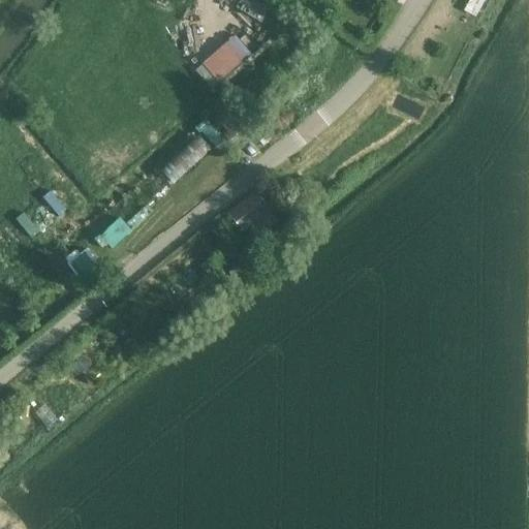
[(260,0),(240,0),(236,8),(260,23),(270,5),(260,0)]
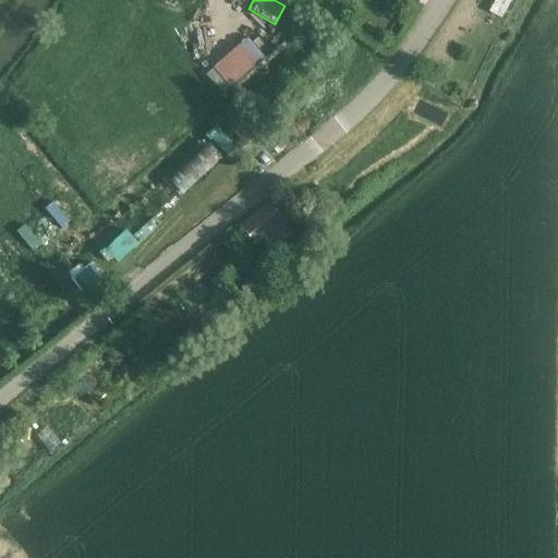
[(500,0),(494,12),(506,19),(516,0),(500,0)]
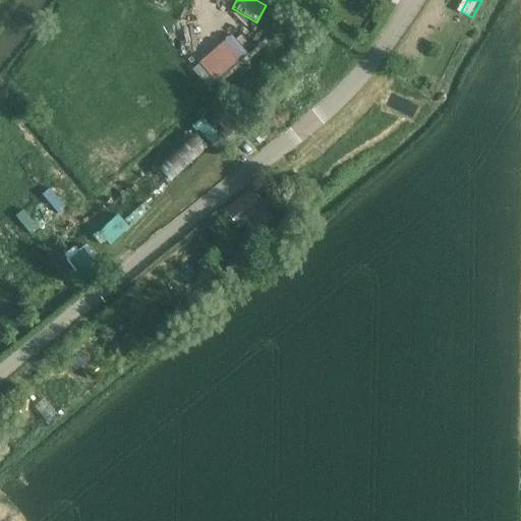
[(284,16),(265,32),(272,40),(290,23),(284,16)]
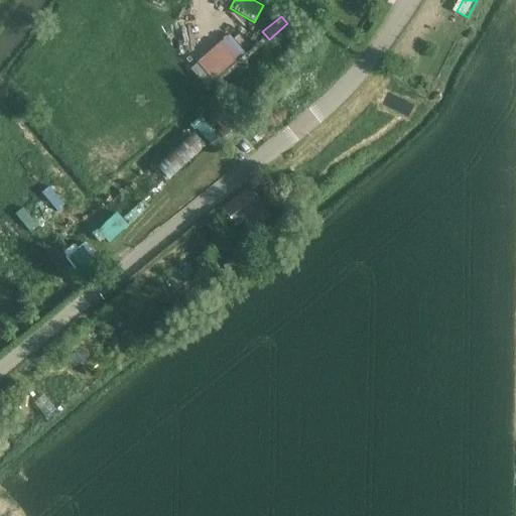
[(183,140),(155,166),(158,169),(169,180),(197,155),(187,145),(183,140)]
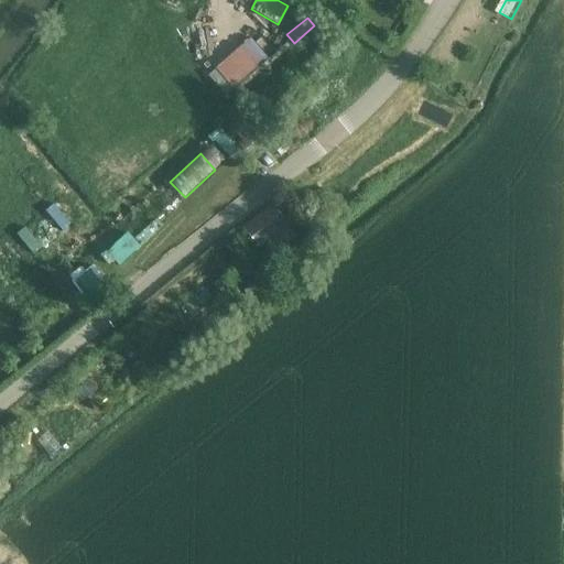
[(243,229),(258,247),(269,261),(296,236),(270,205),(243,229)]
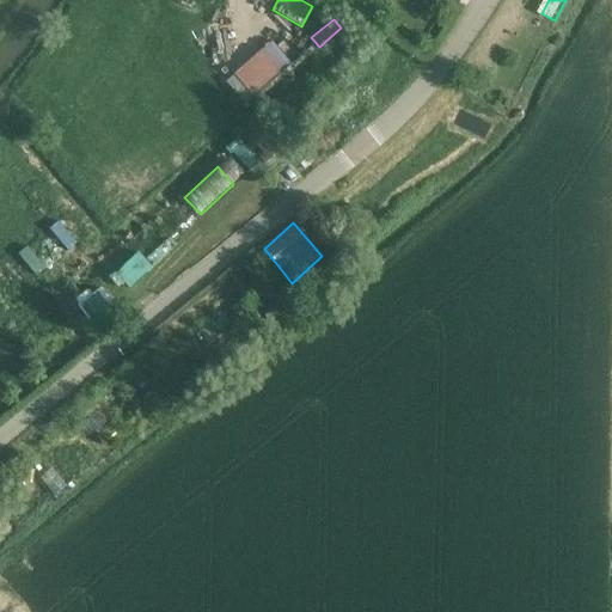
[(334,252),(319,263),(328,275),(342,264),(334,252)]
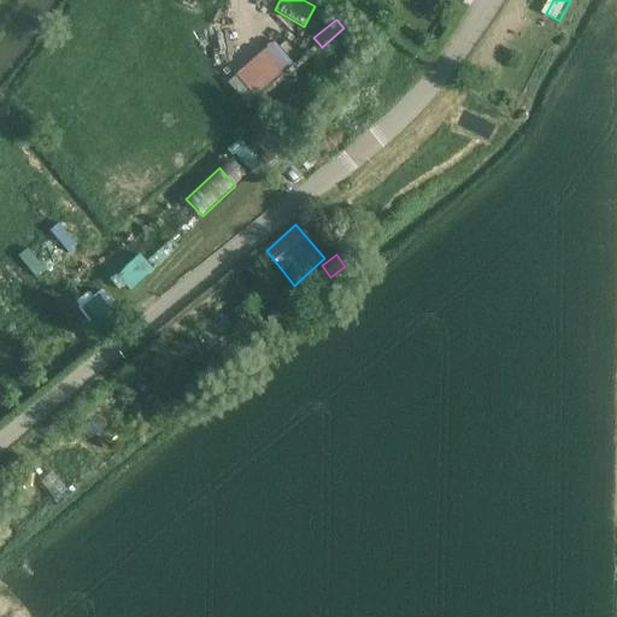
[(95,416),(78,429),(88,441),(105,427),(95,416)]
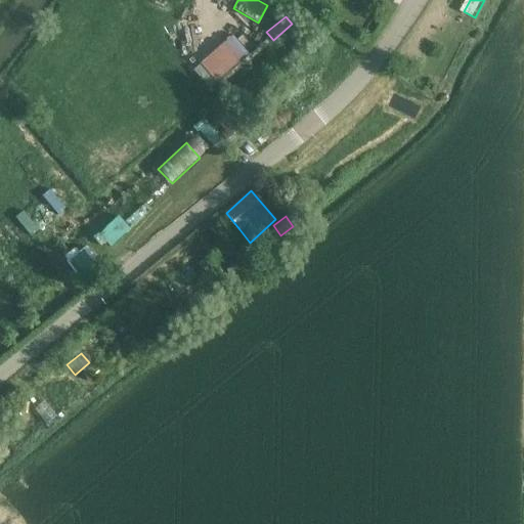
[(44,401),(34,409),(46,424),(56,416),(44,401)]
